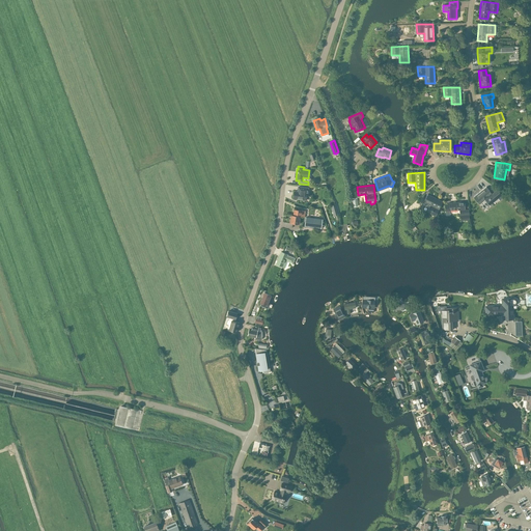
[(295,191),(294,198),(306,200),(307,193),(308,188),(305,188),(298,187),(298,191),(295,191)]
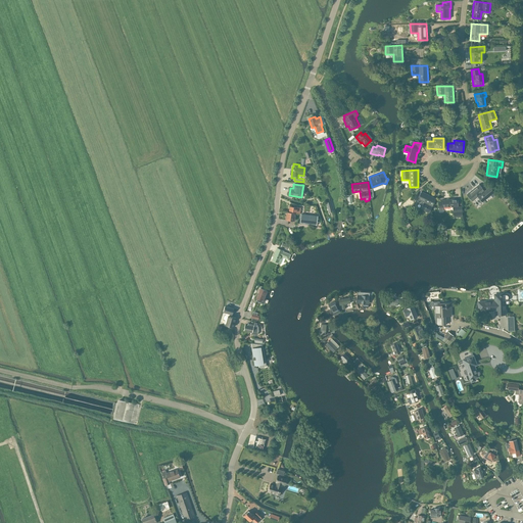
[(479,184),(474,188),(466,194),(472,201),(477,196),(482,202),(490,195),(492,197),(498,192),(492,189),(489,187),(484,191),(479,184)]
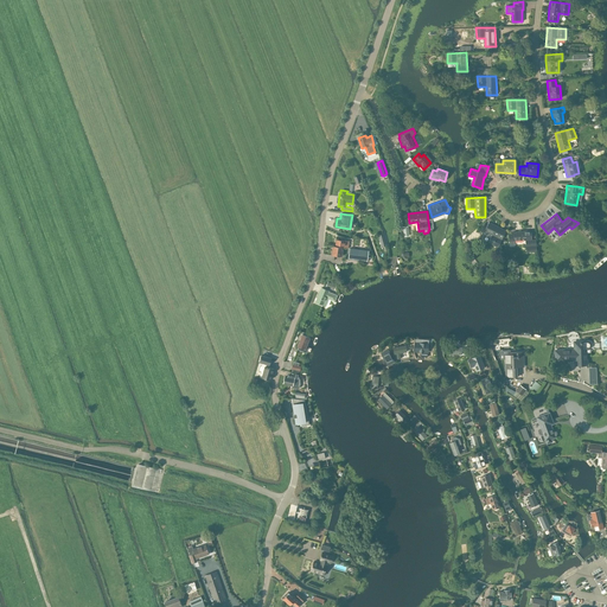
[(506,230),(489,222),(484,231),(492,235),(489,243),(498,248),(506,230)]
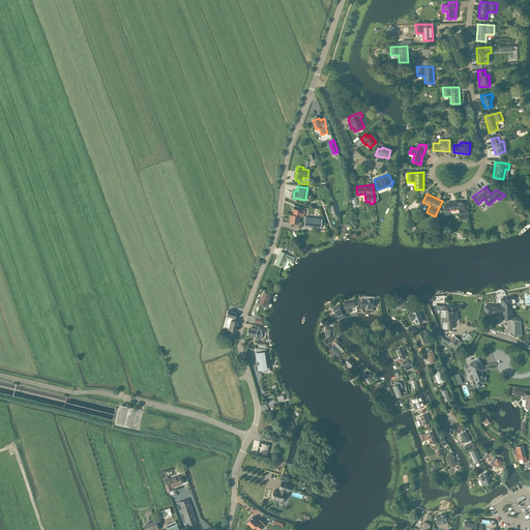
[(448,202),(448,204),(444,205),(445,213),(449,213),(448,210),(459,209),(460,221),(469,219),(468,209),(465,209),(464,201),(448,202)]
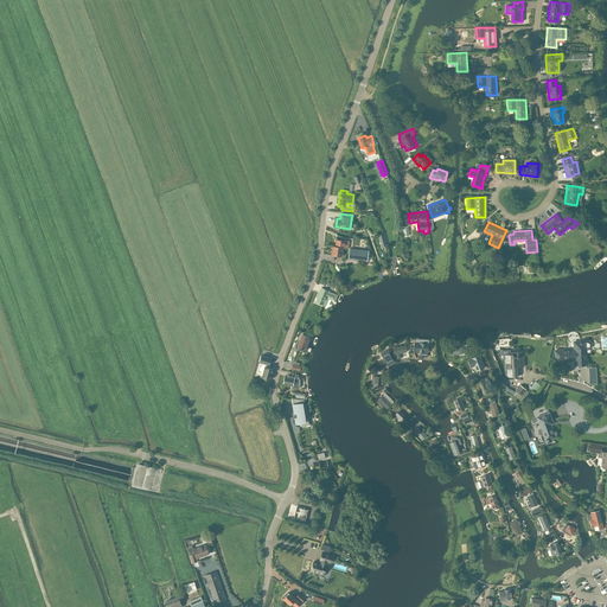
[(342,256),(343,248),(343,247),(336,247),(336,246),(333,246),(332,255),(339,256),(342,256)]
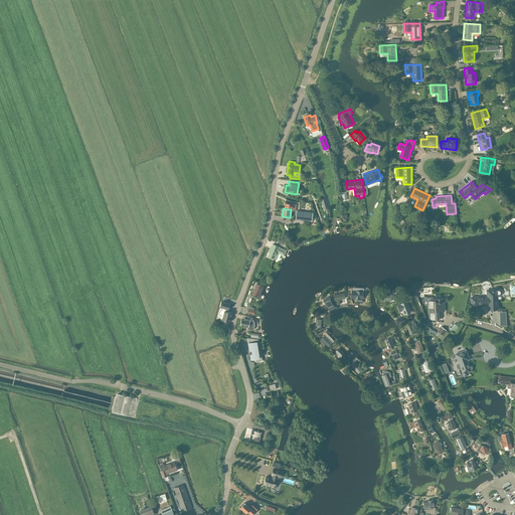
[(297,210),(296,220),(312,222),(313,212),(297,210)]
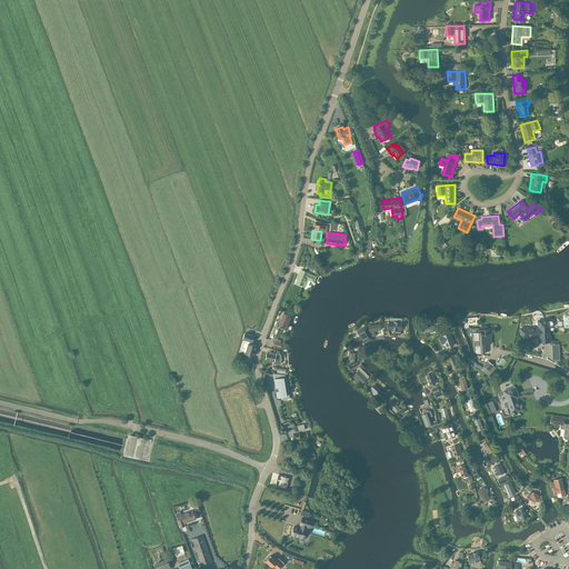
[(315,282),(316,277),(308,273),(309,272),(301,269),(296,282),(306,287),(308,280),(315,282)]
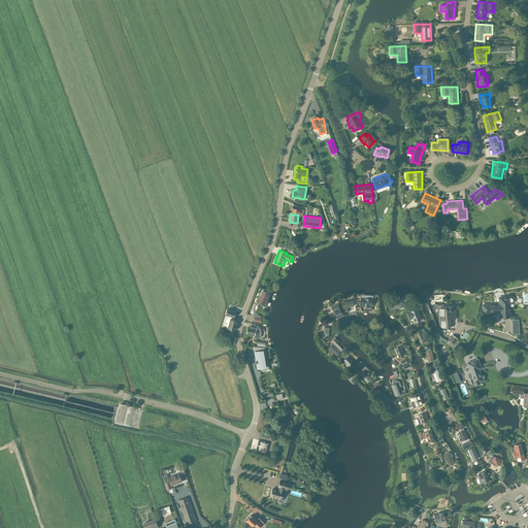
[(269,294),(263,291),(259,301),(260,301),(259,304),(260,304),(266,306),(268,301),(266,300),(269,294)]
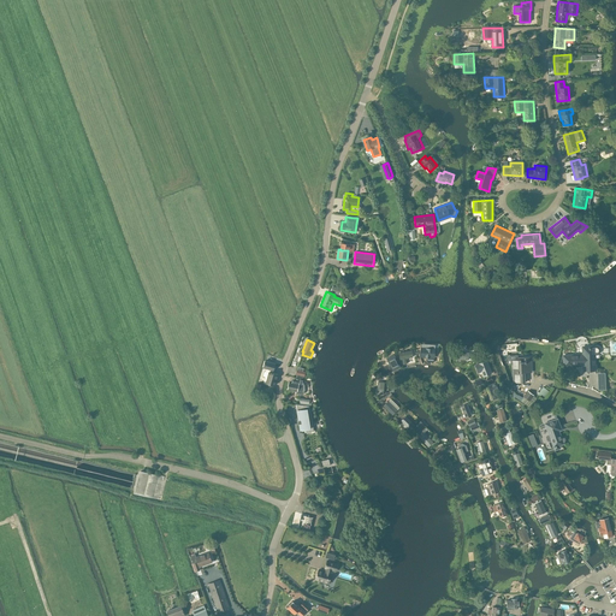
[(581,354),(563,355),(563,366),(573,366),(573,365),(584,365),(584,371),(596,371),(596,355),(597,355),(598,354),(599,354),(600,353),(600,351),(600,350),(600,349),(599,347),(598,347),(597,345),(596,345),(581,345),(581,354)]
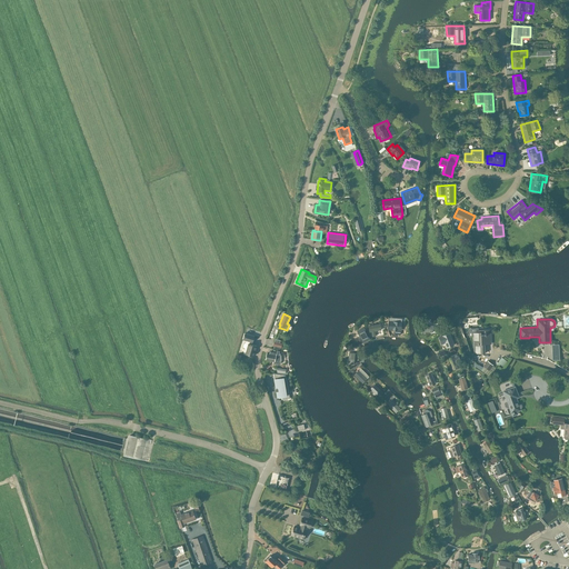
[(380,323),(368,326),(369,332),(371,332),(372,337),(376,336),(375,331),(381,330),(380,323)]
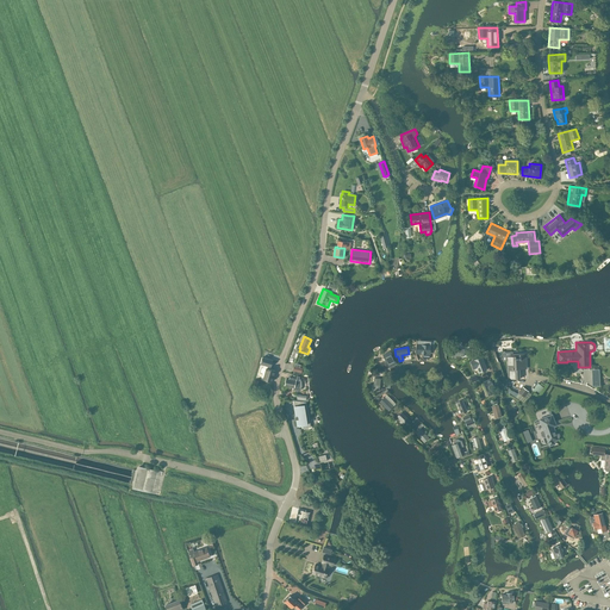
[(391,352),(384,354),(388,366),(396,363),(391,352)]
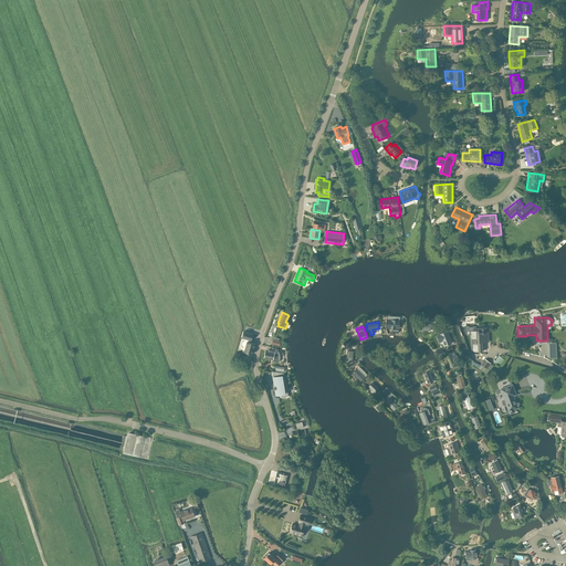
[(474,331),(470,331),(471,352),(482,352),(482,343),(489,342),(488,328),(477,328),(474,328),(474,331)]
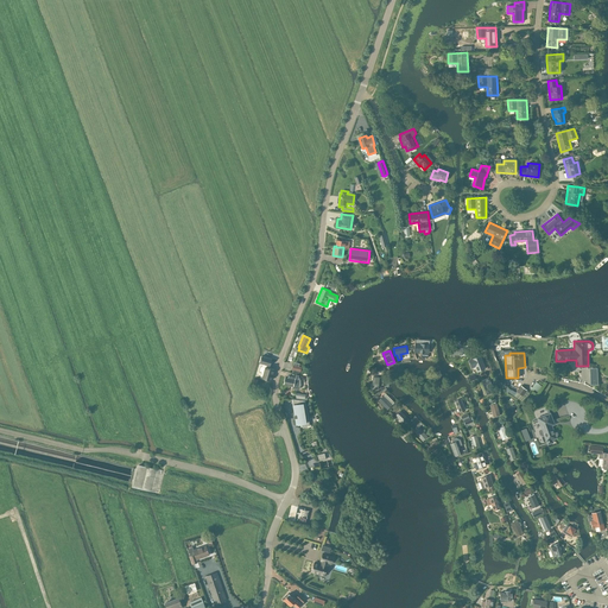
[(270,366),(272,359),(261,355),(259,363),(263,363),(263,366),(260,367),(259,371),(260,372),(264,373),(263,377),(263,378),(271,380),(274,369),(268,368),(270,366)]
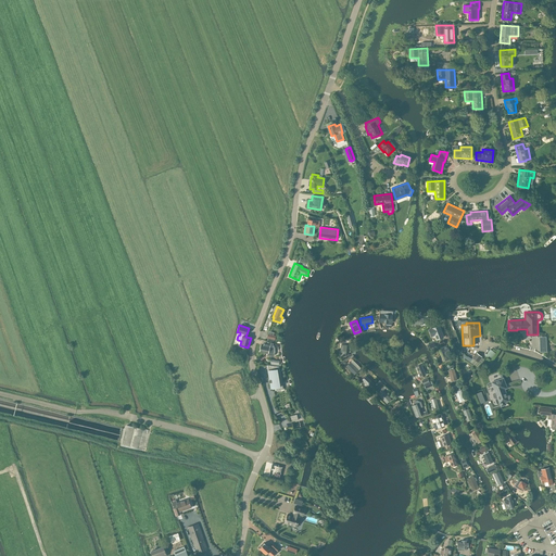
[(438,326),(429,329),(431,337),(434,335),(437,340),(443,338),(439,326),(438,326)]
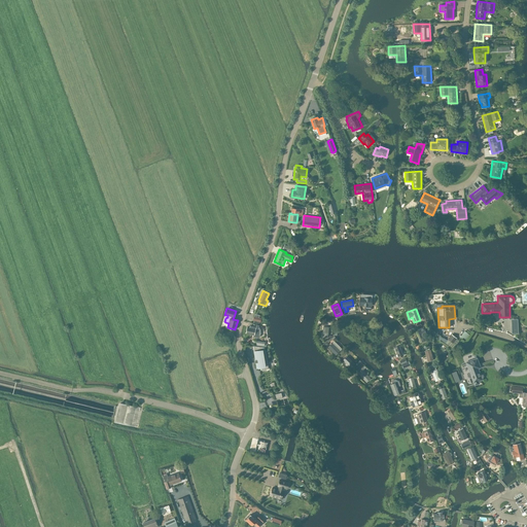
[(258,327),(259,325),(256,325),(255,326),(250,325),(250,327),(247,326),(246,332),(253,335),(253,337),(257,338),(258,338),(259,338),(259,337),(260,337),(260,336),(259,328),(259,327),(258,327)]
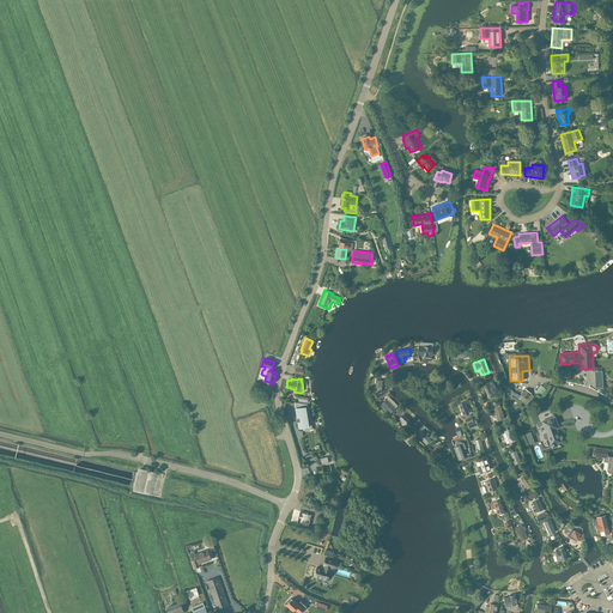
[(492,381),(485,383),(490,398),(495,396),(498,394),(492,381)]
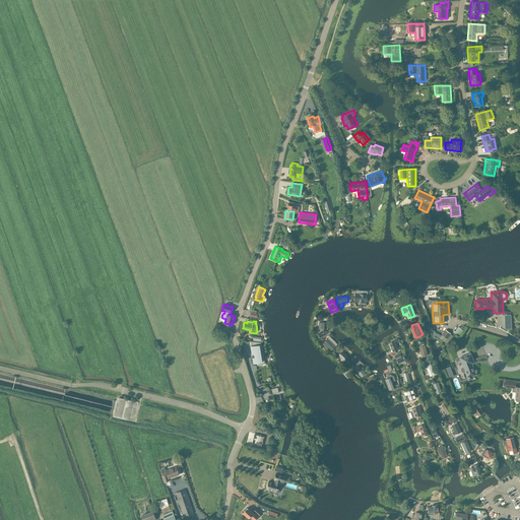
[(446,329),(442,334),(447,338),(451,333),(446,329)]
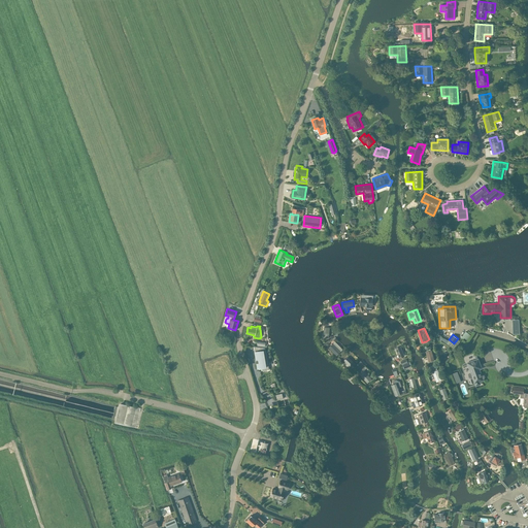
[(340,352),(333,343),(328,348),(336,356),(340,352)]
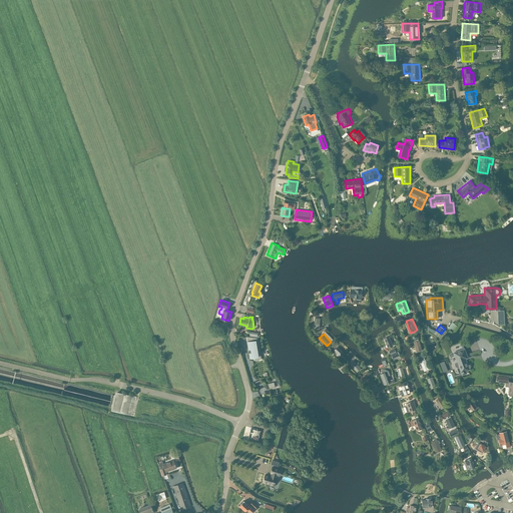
[(384,338),(388,348),(393,346),(389,336),(384,338)]
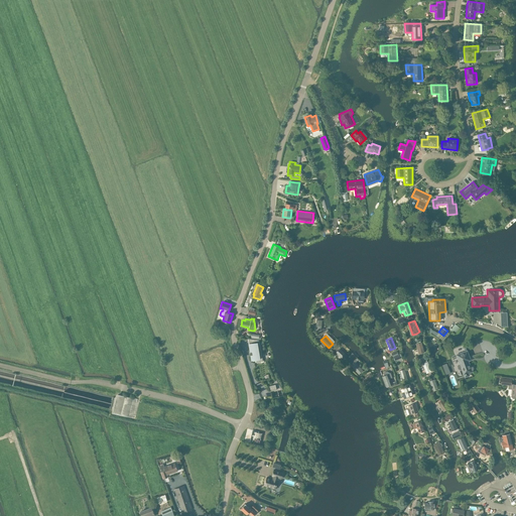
[(249,339),(249,344),(250,352),(250,355),(251,355),(252,360),(255,360),(256,362),(260,362),(259,357),(261,352),(258,351),(257,343),(260,343),(259,341),(249,339)]
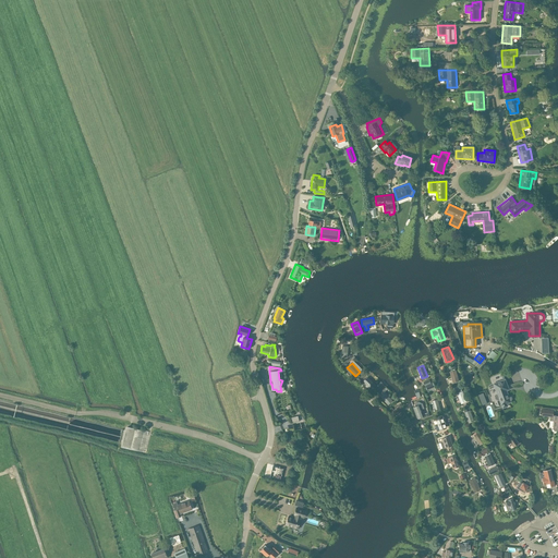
[(459,380),(456,370),(449,372),(452,383),(459,380)]
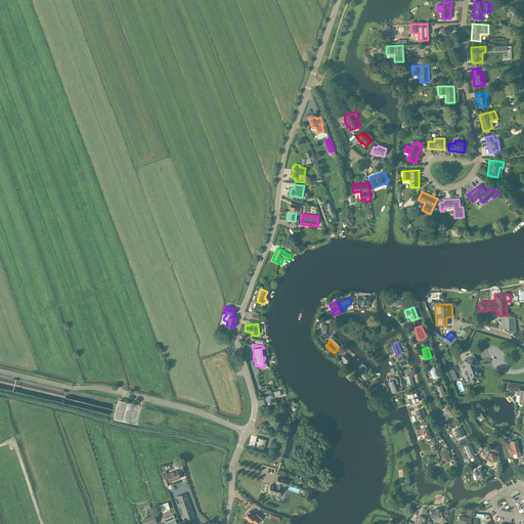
[(353,361),(345,353),(341,357),(348,365),(353,361)]
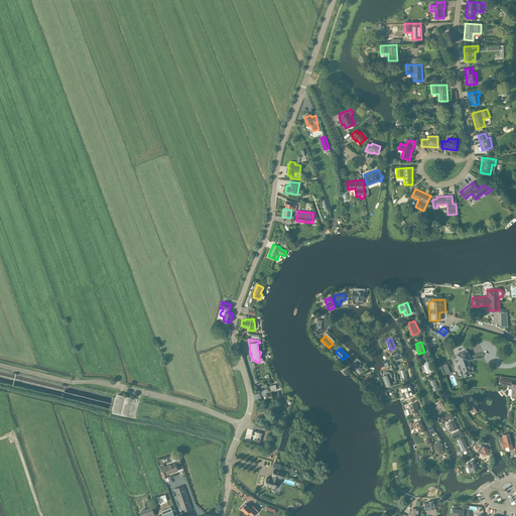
[(462,370),(465,377),(469,375),(469,373),(472,371),(472,370),(473,370),(473,369),(473,367),(472,366),(471,366),(470,366),(468,360),(469,360),(470,358),(470,357),(467,351),(459,354),(461,361),(459,361),(460,364),(460,365),(459,365),(459,366),(458,366),(458,367),(459,368),(459,369),(460,369),(460,370),(461,370),(462,370)]
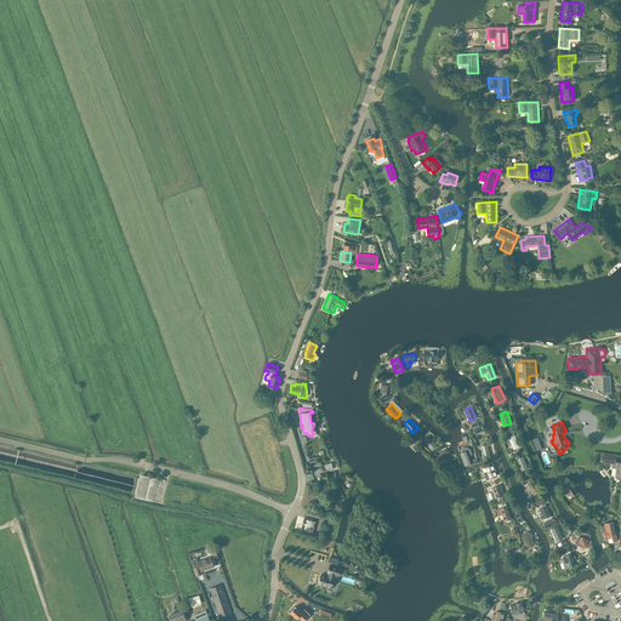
[(519,446),(516,434),(508,437),(513,450),(519,446)]
